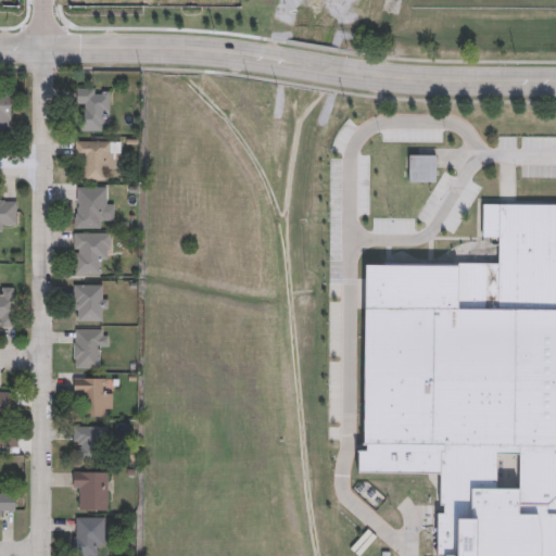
[(110,130),(77,130),(77,88),(110,88),(110,130)]
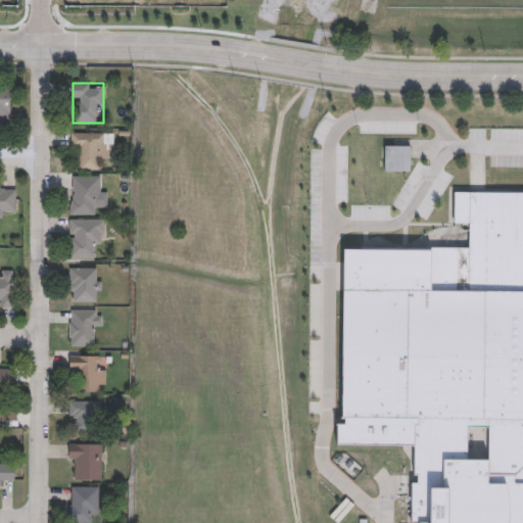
[(0,91),(10,91),(10,124),(0,124),(0,91)]
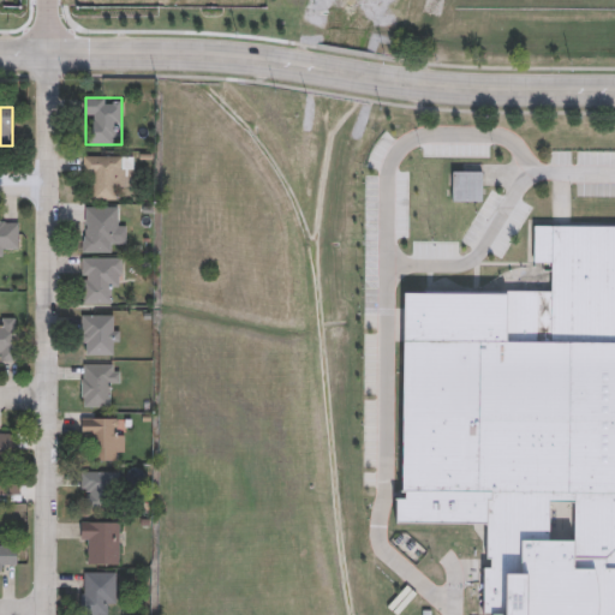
[(95,198),(95,171),(83,171),(83,155),(127,155),(126,186),(119,186),(119,199),(95,198)]
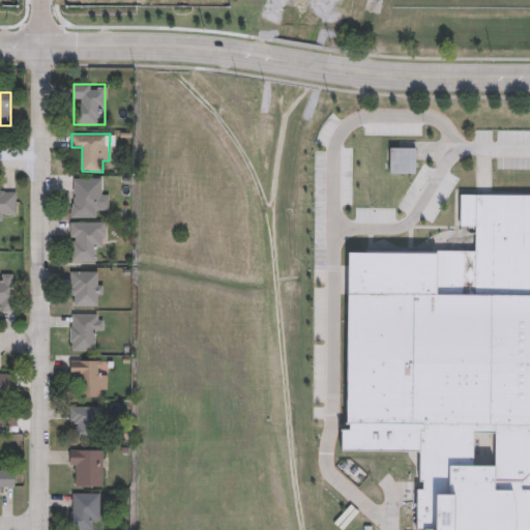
[(389,174),(415,174),(415,148),(389,148),(389,174)]
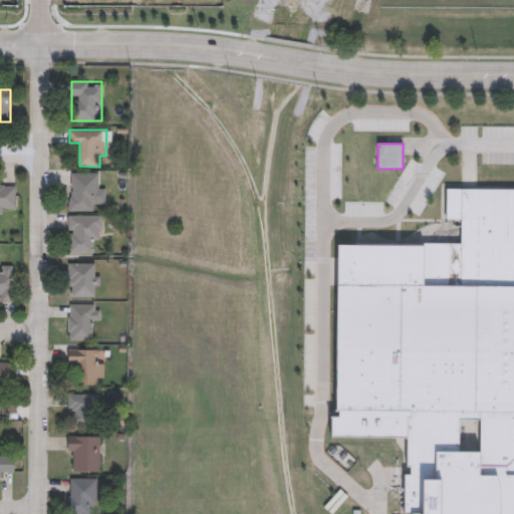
[(68,211),(69,172),(98,172),(98,181),(104,181),(104,201),(93,201),(93,211),(68,211)]
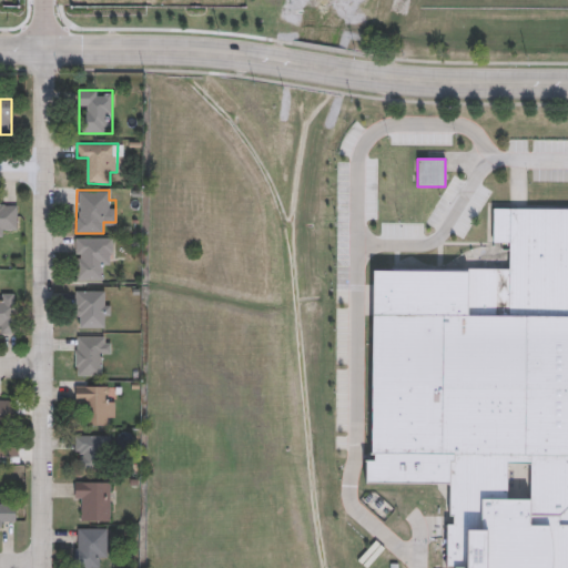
[(0,203),(18,203),(18,226),(7,226),(7,235),(0,235),(0,203)]
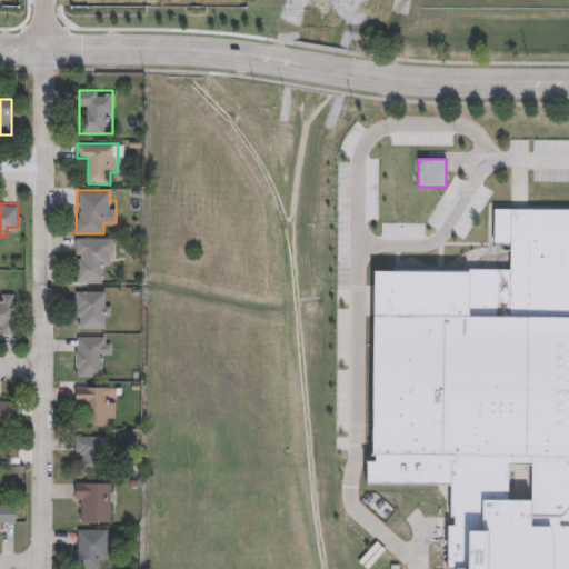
[(568,568),(568,208),(496,208),(496,246),(515,247),(515,269),(371,269),(370,479),(448,479),(448,562),(466,562),(466,568),(568,568)]
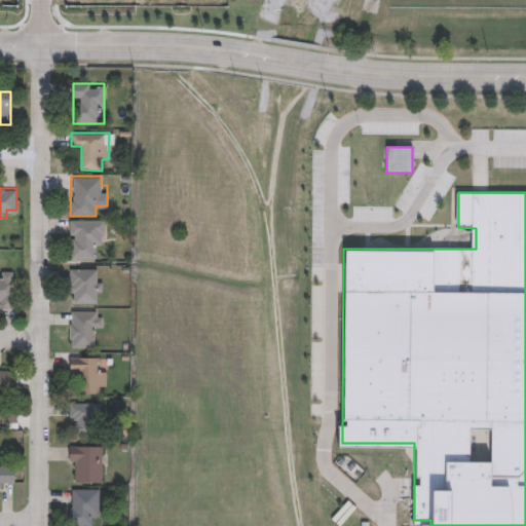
[(70,259),(70,220),(105,220),(105,247),(94,247),(94,259),(70,259)]
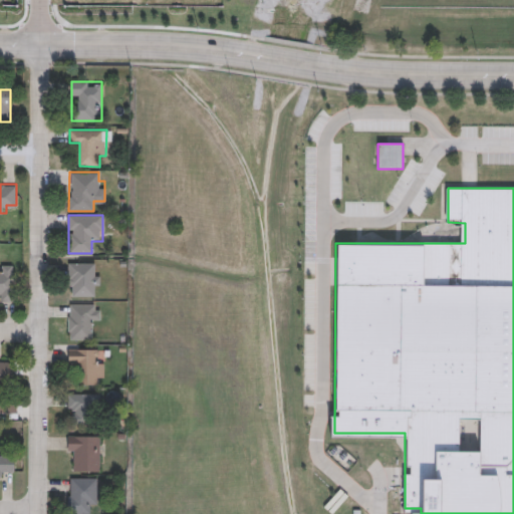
[(68,296),(68,263),(99,263),(99,296),(68,296)]
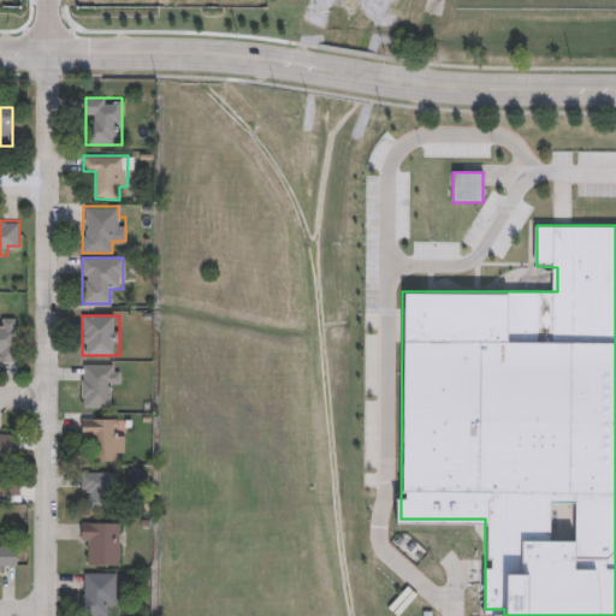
[(0,361),(0,318),(16,318),(16,361),(0,361)]
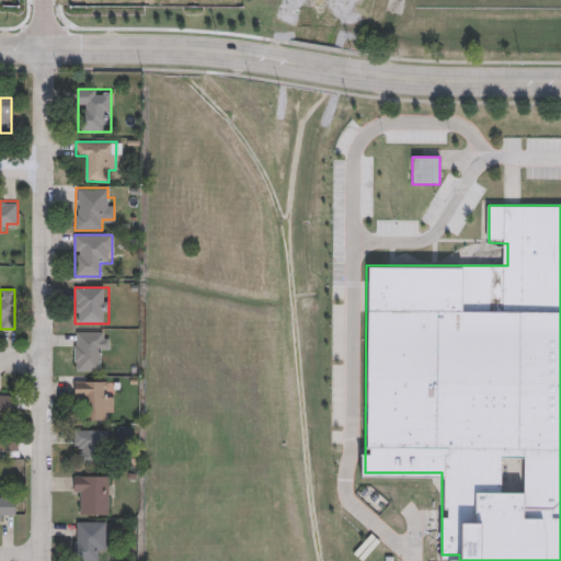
[(75,370),(75,332),(109,332),(109,354),(100,354),(100,370),(75,370)]
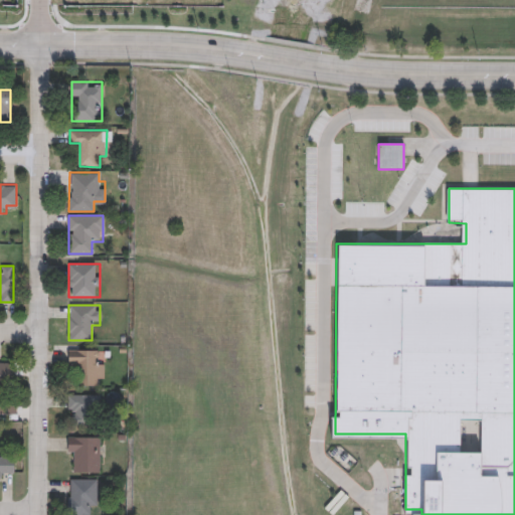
[(104,385),(77,385),(77,365),(68,365),(68,349),(104,349),(104,385)]
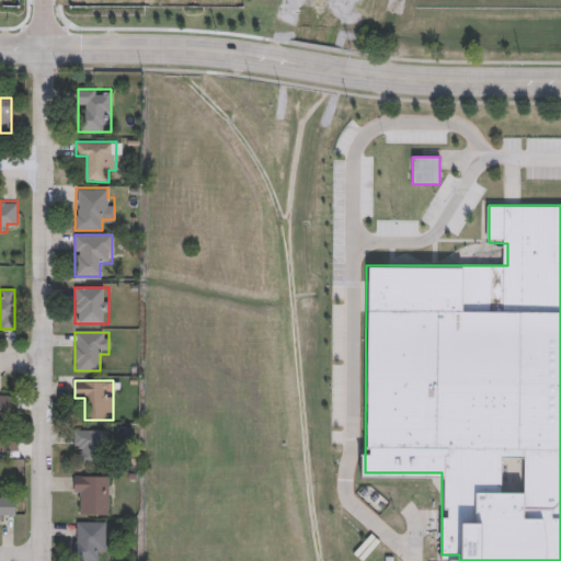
[(0,393),(15,393),(15,420),(0,420),(0,393)]
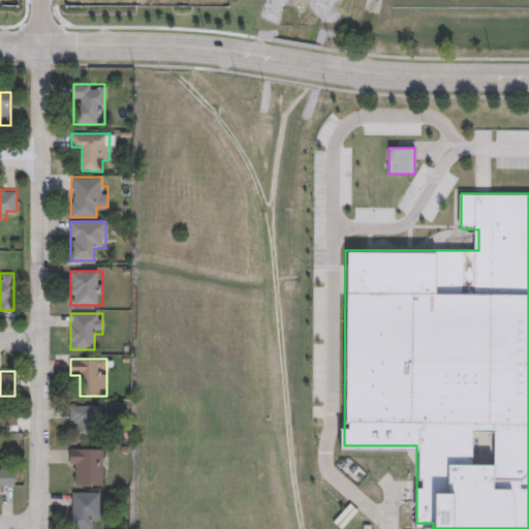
[(70,405),(102,405),(102,435),(70,435),(70,405)]
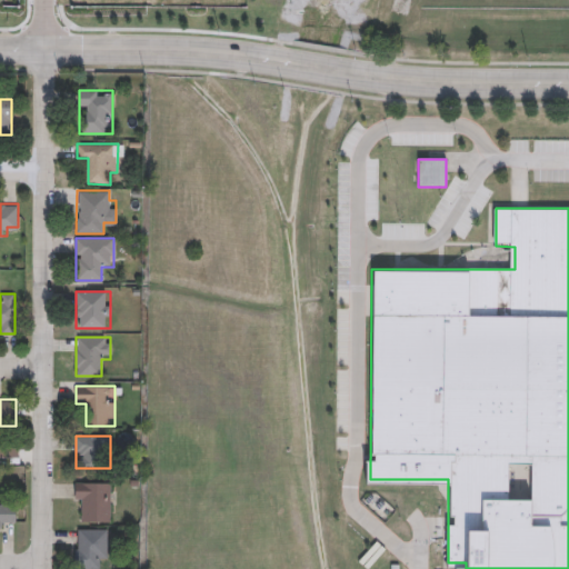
[(110,482),(110,521),(77,521),(77,482),(110,482)]
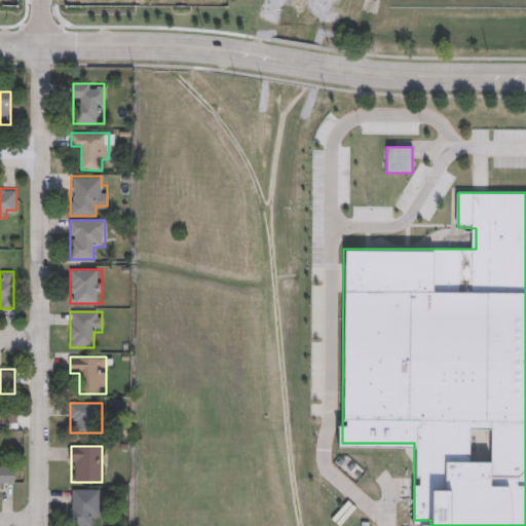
[(0,490),(0,462),(13,462),(13,482),(3,482),(3,490),(0,490)]
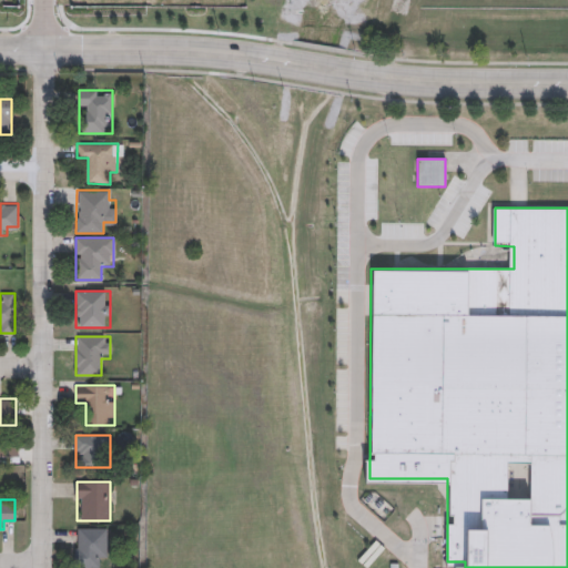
[(74,567),(74,527),(108,527),(108,558),(97,558),(97,567),(74,567)]
